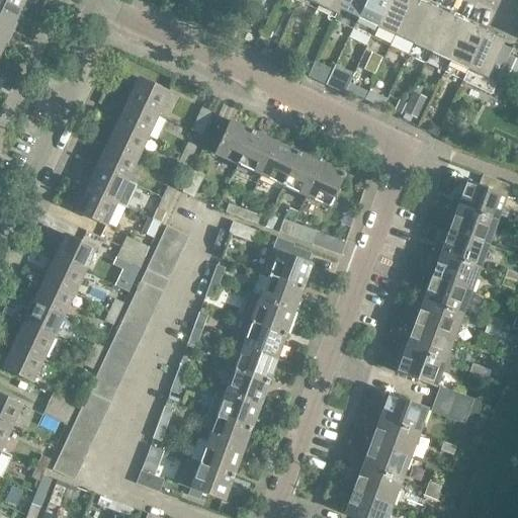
[(0,0),(0,12),(15,20),(24,0),(0,0)]
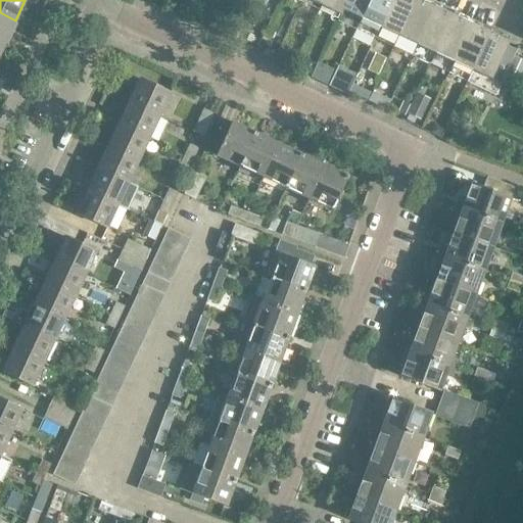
[(322,0),(320,6),(339,15),(341,10),(345,0),(322,0)]
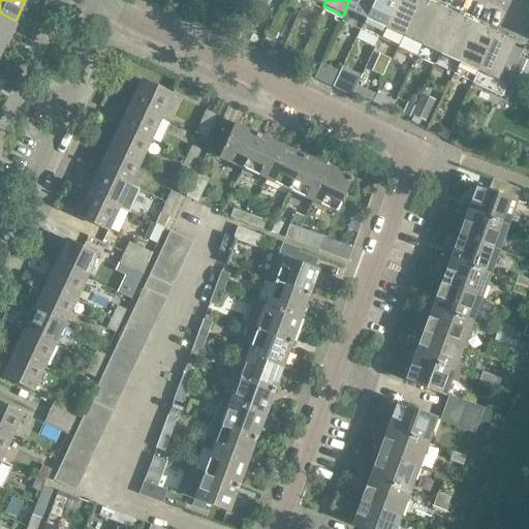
[(373,0),(349,0),(345,10),(365,20),(373,0)]
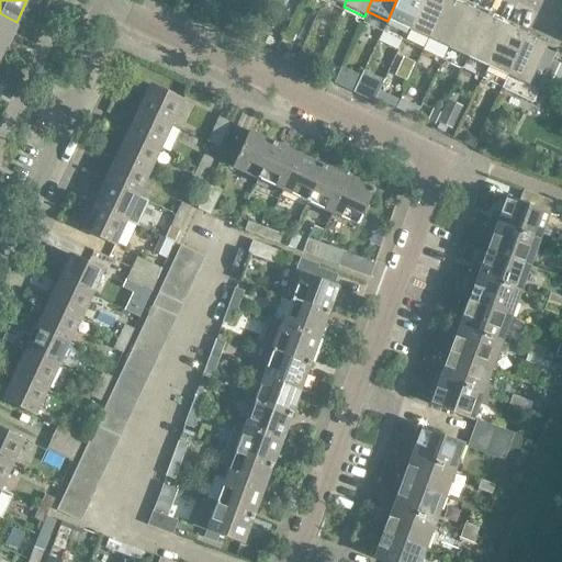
[(383,31),(402,40),(406,30),(419,0),(396,0),(388,21),(383,31)]
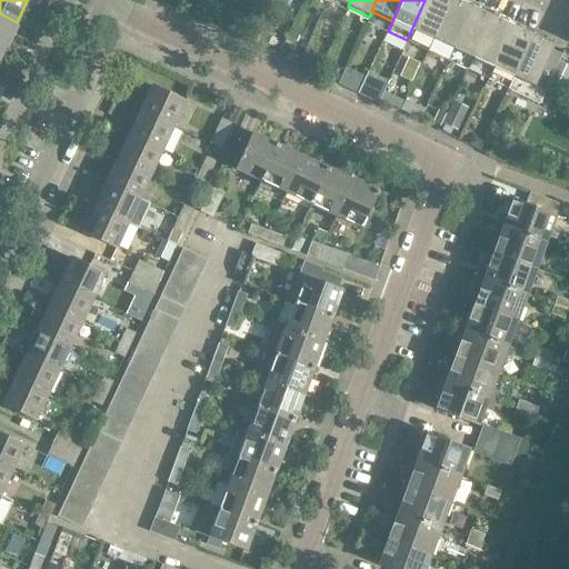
[(431,39),(449,0),(425,0),(411,30),(431,39)]
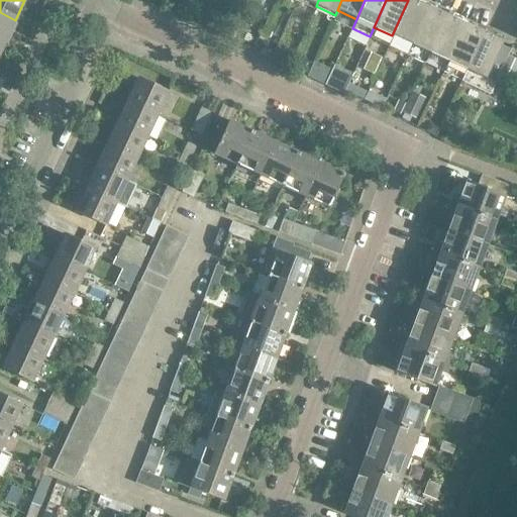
[(428,7),(414,0),(408,0),(392,35),(411,44),(428,7)]
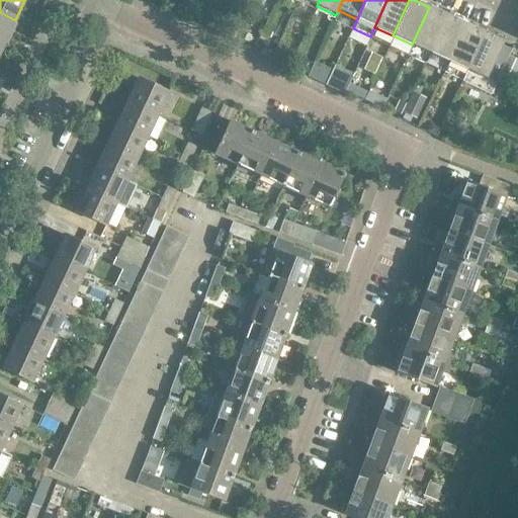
[(447,15),(429,7),(412,45),(429,53),(447,15)]
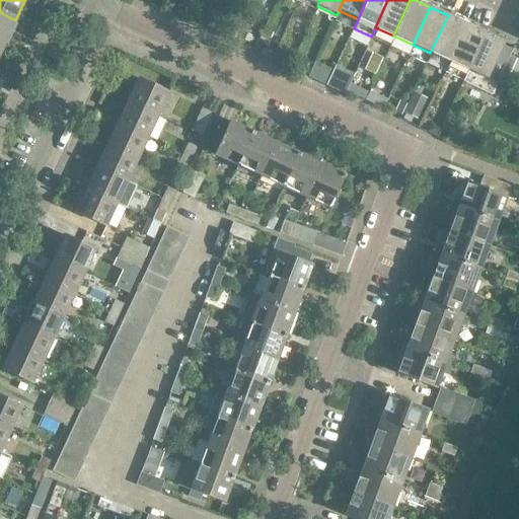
[(0,12),(0,41),(4,43),(15,20),(0,12)]
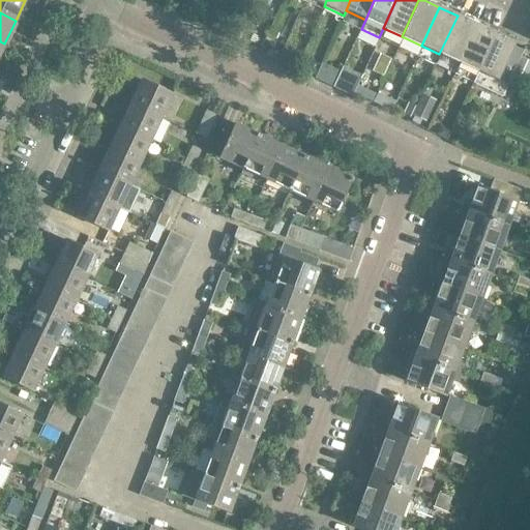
[(476,24),(458,16),(439,54),(459,63),(476,24)]
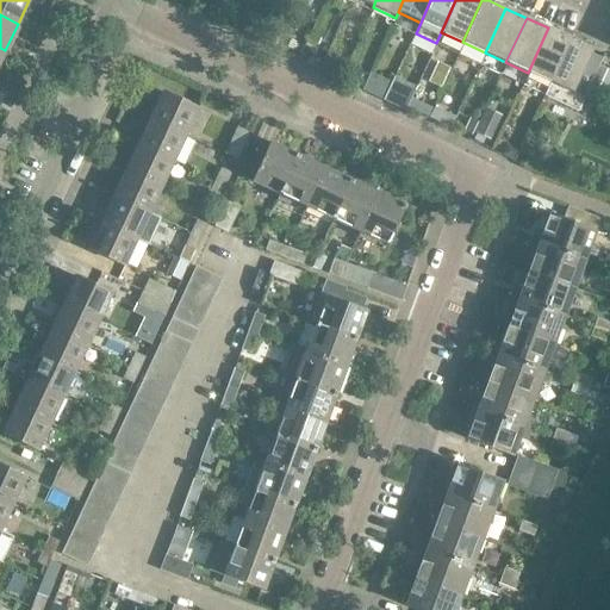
[(246,25),(241,33),(250,38),(255,29),(246,25)]
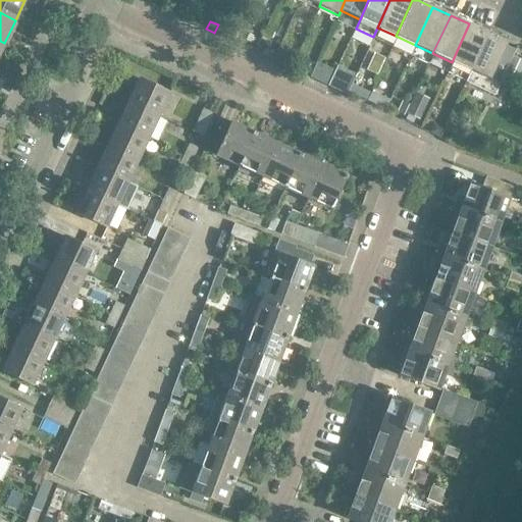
[(486,33),(469,23),(452,62),(469,70),(486,33)]
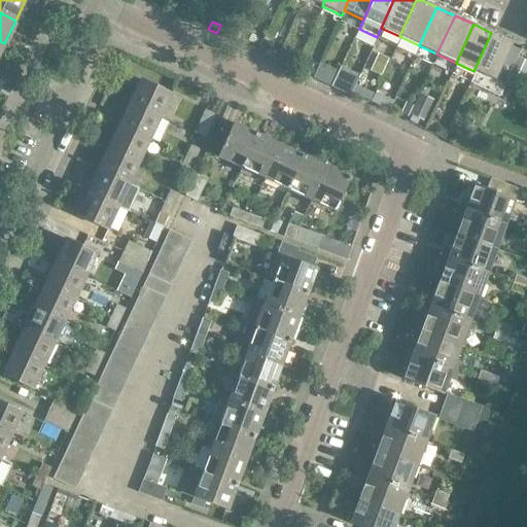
[(500,95),(504,85),(494,80),(504,59),(512,42),(491,33),(473,71),(469,80),(500,95)]
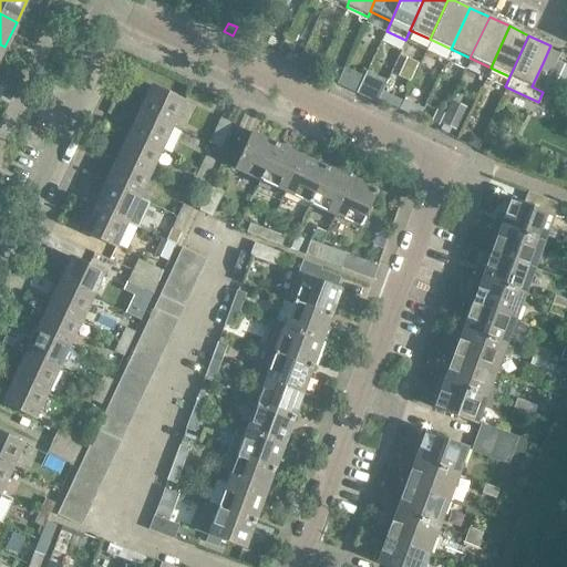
[(566,65),(558,62),(547,85),(558,90),(566,71),(566,65)]
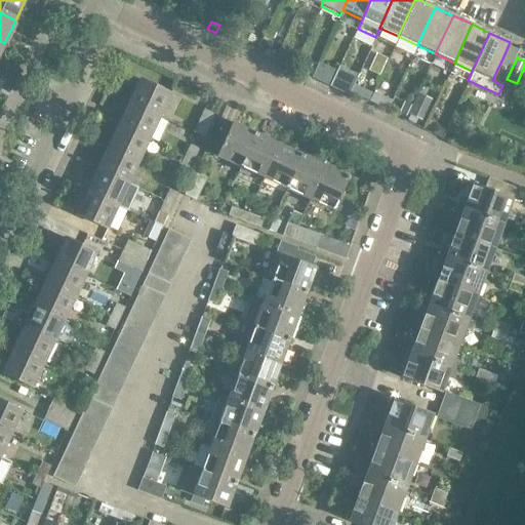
[(513,63),(502,58),(492,80),(502,85),(513,63)]
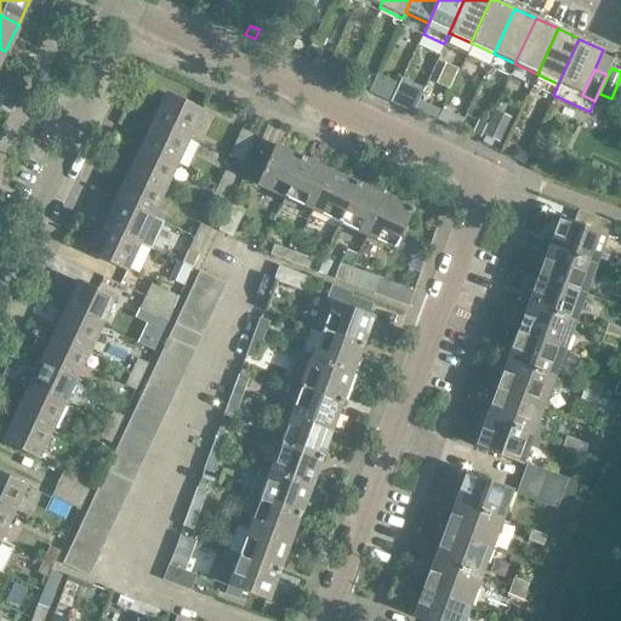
[(355,72),(351,80),(363,86),(368,78),(355,72)]
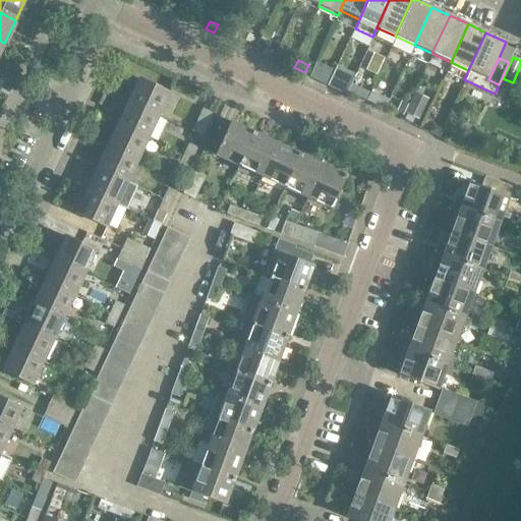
[(169,93),(138,78),(127,101),(158,116),(169,93)]
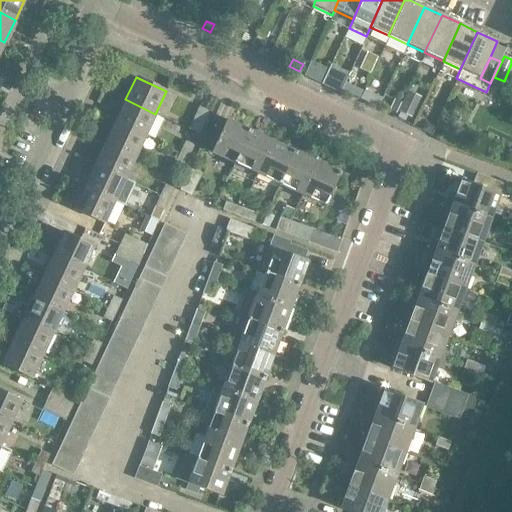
[(345,83),(341,91),(359,100),(363,91),(345,83)]
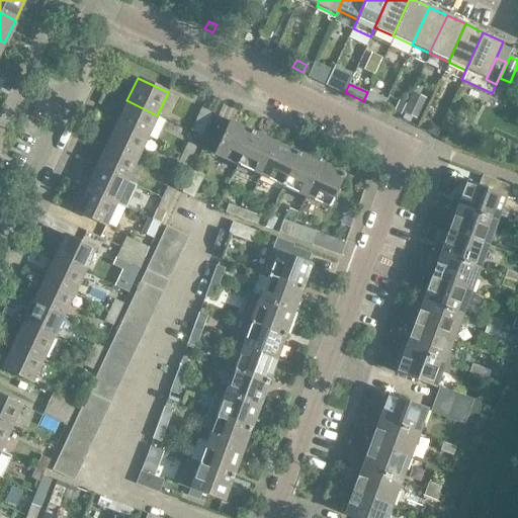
[(368,92),(364,101),(380,108),(384,100),(368,92)]
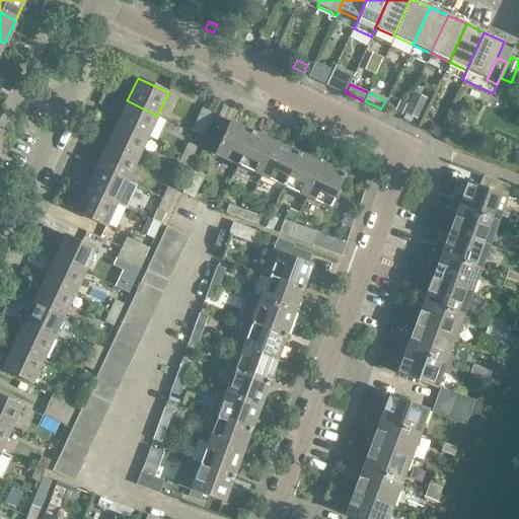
[(404,115),(401,120),(410,123),(412,119),(415,120),(424,101),(412,95),(402,114),(404,115)]
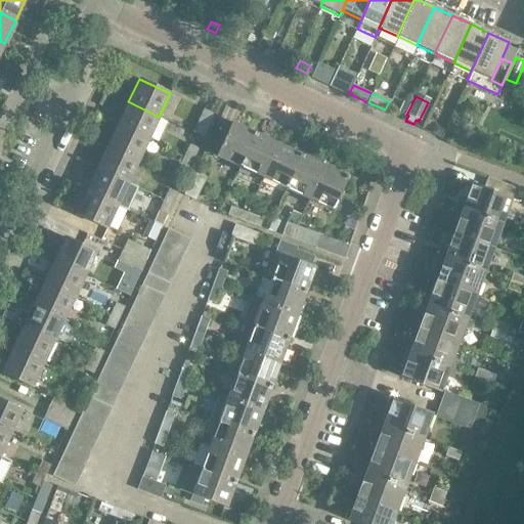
[(118,125),(148,139),(159,117),(128,101),(118,125)]
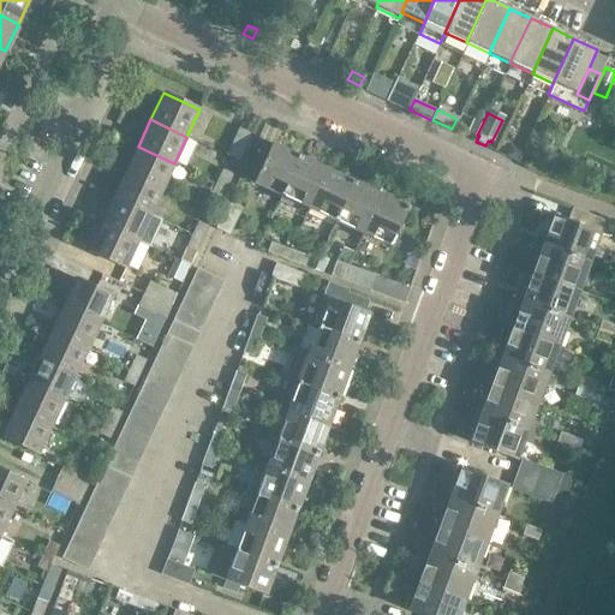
[(472,120),(466,133),(475,137),(481,124),(472,120)]
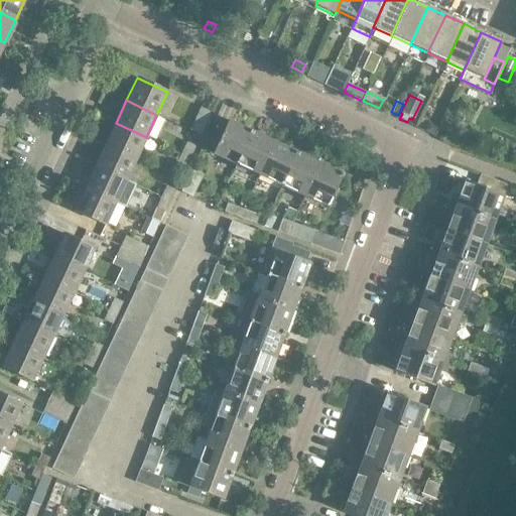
[(201,107),(189,130),(200,135),(211,112),(201,107)]
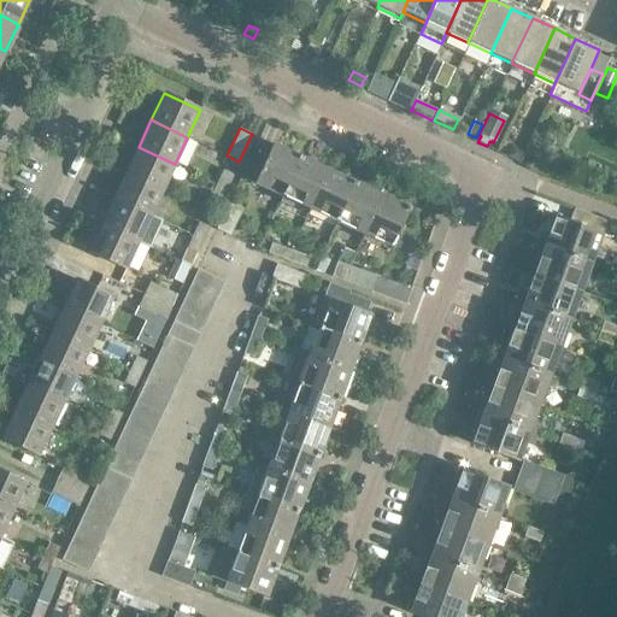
[(300,157),(272,144),(254,183),(282,197),(300,157)]
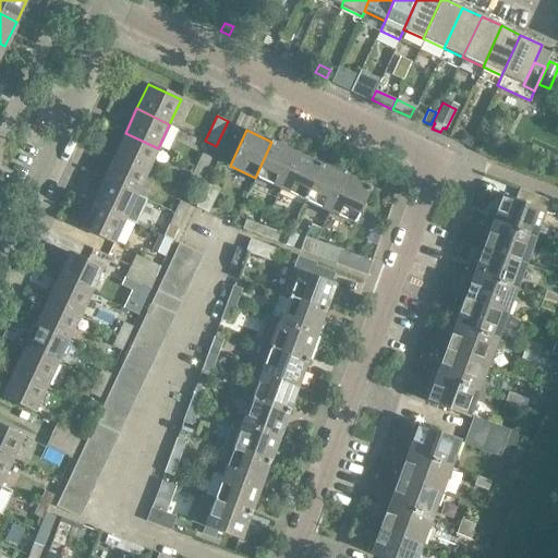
[(113,157),(146,172),(158,148),(125,133),(113,157)]
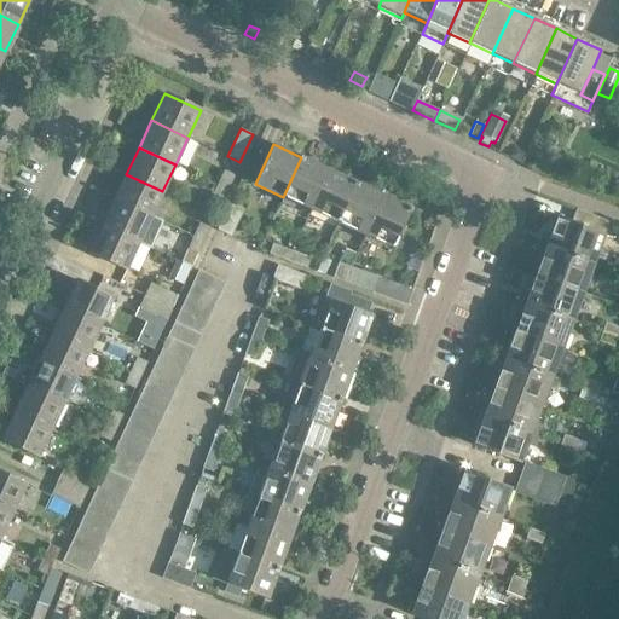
[(512,152),(508,158),(519,163),(524,154),(518,150),(512,152)]
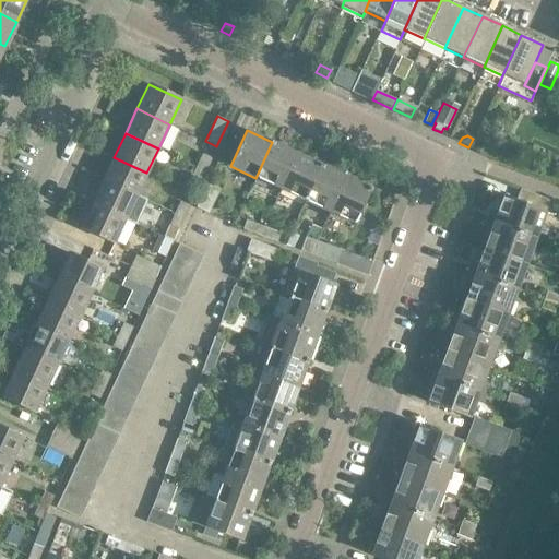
[(256,178),(252,183),(262,188),(265,182),(280,189),(296,154),(272,142),(256,178)]
